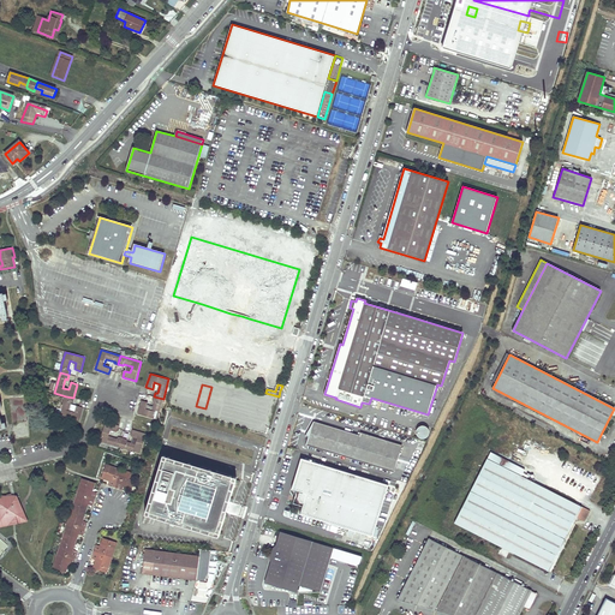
[(66,396),(61,410),(57,408),(55,415),(79,422),(83,408),(76,406),(75,413),(69,411),(71,402),(73,402),(75,399),(73,398),(66,396)]
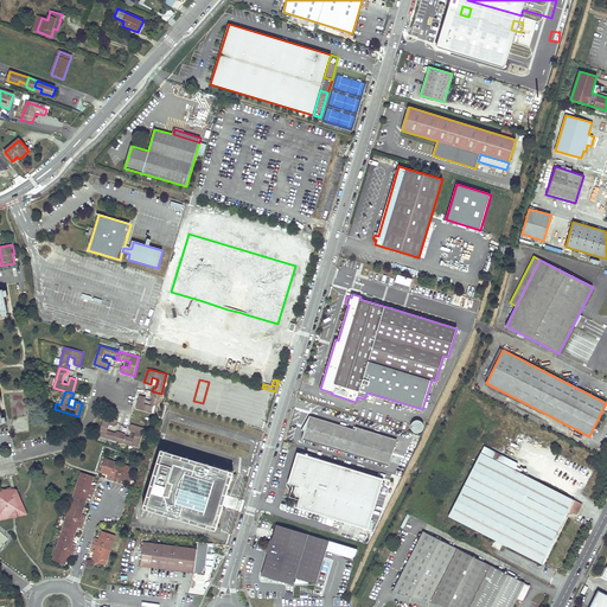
[(153,397),(152,401),(151,406),(145,404),(146,400),(146,397),(140,396),(136,409),(155,414),(161,394),(152,391),(151,396),(153,397)]
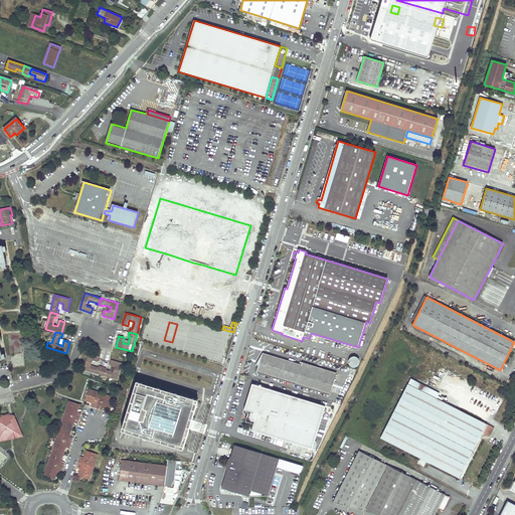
[(99,368),(92,366),(93,360),(98,362),(100,357),(89,353),(83,369),(101,374),(103,367),(99,366),(99,368)]
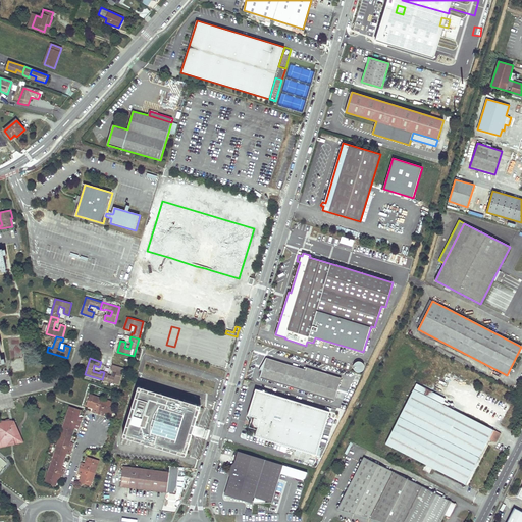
[(305,370),(267,358),(261,377),(334,400),(341,378),(306,367),(305,370)]
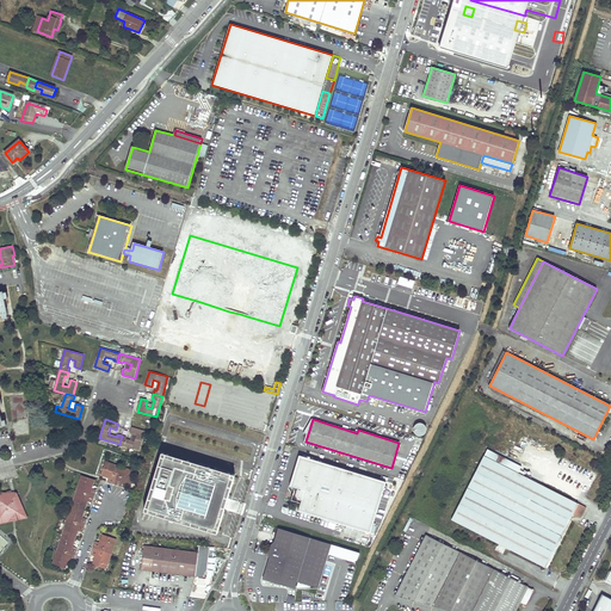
[(425,433),(426,431),(426,429),(425,426),(424,425),(421,424),(419,424),(417,425),(415,426),(414,427),(414,430),(414,432),(415,434),(418,436),(419,436),(421,436),(424,434),(425,433)]
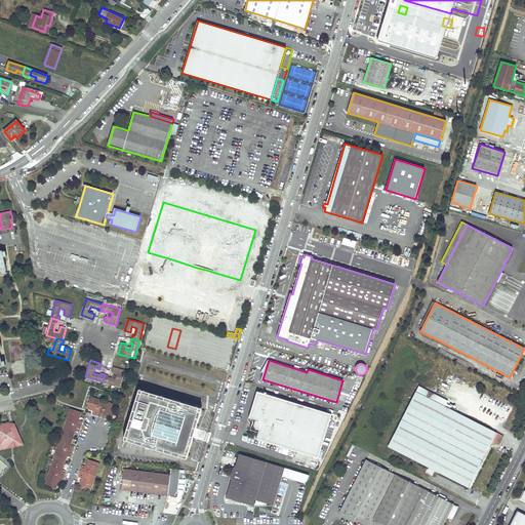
[(105,374),(103,381),(120,387),(124,370),(113,367),(112,372),(117,374),(115,379),(108,377),(109,375),(105,374)]
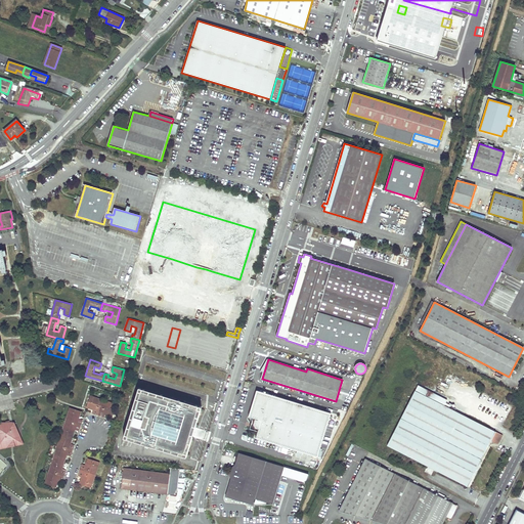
[(140,389),(125,439),(187,457),(195,433),(203,407),(140,389)]
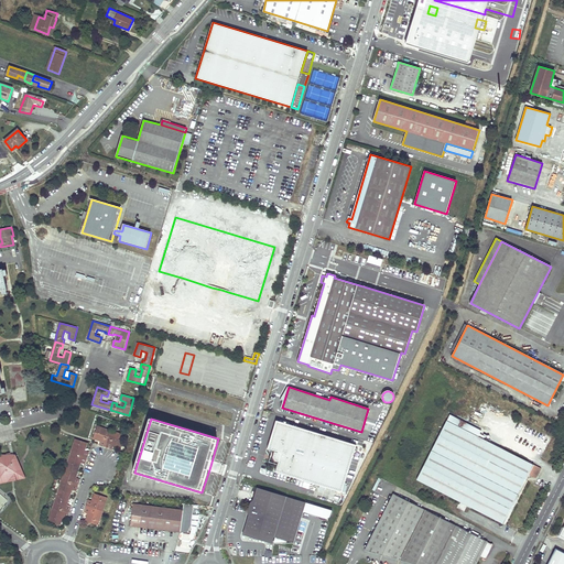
[(278,462),(275,472),(321,485),(326,486),(342,491),(348,472),(351,473),(354,467),(349,466),(356,445),(277,421),(268,448),(274,451),(278,452),(275,457),(279,458),(278,462)]
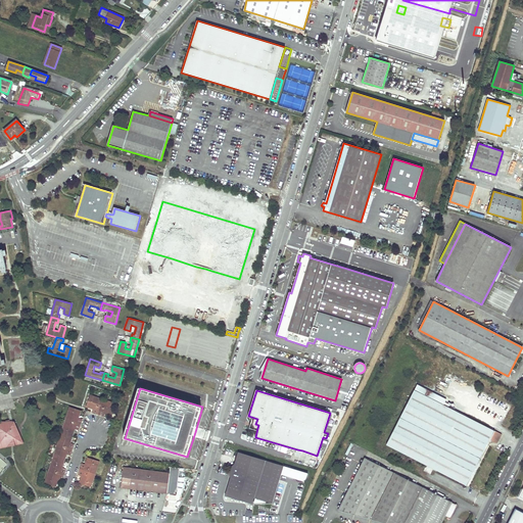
[(501,434),(436,401),(426,396),(414,390),(386,444),(467,485),(489,440),(495,443),(501,434)]
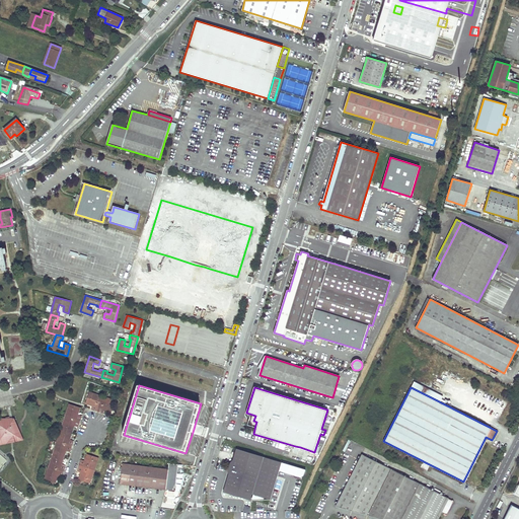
[(423,393),(433,398),(435,393),(425,388),(423,393)]
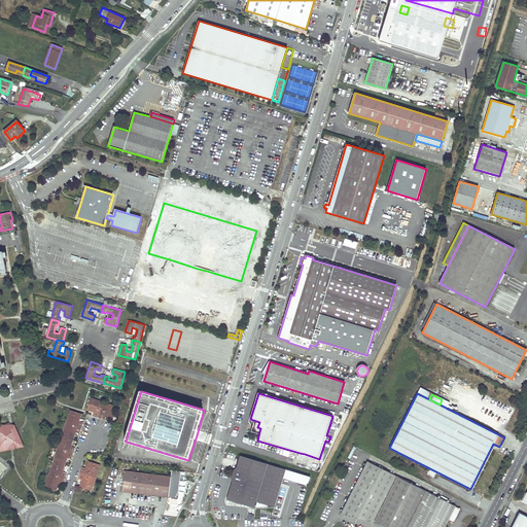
[(94,416),(99,418),(104,401),(92,397),(91,401),(88,410),(95,413),(94,416)]
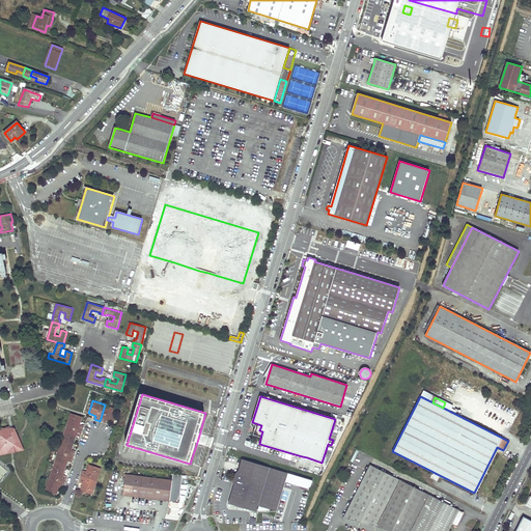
[(114,421),(117,410),(105,404),(100,421),(106,423),(107,419),(114,421)]
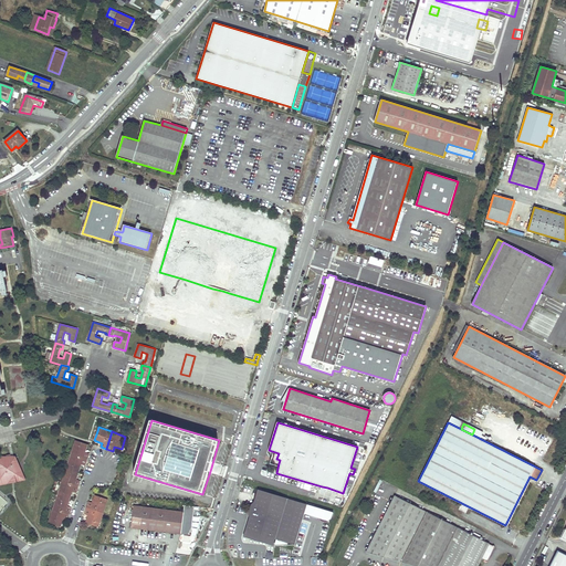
[(81,481),(79,480),(76,480),(81,464),(85,465),(90,454),(85,452),(87,444),(75,441),(49,523),(61,526),(63,520),(67,521),(71,509),(67,507),(72,492),(76,493),(81,481)]
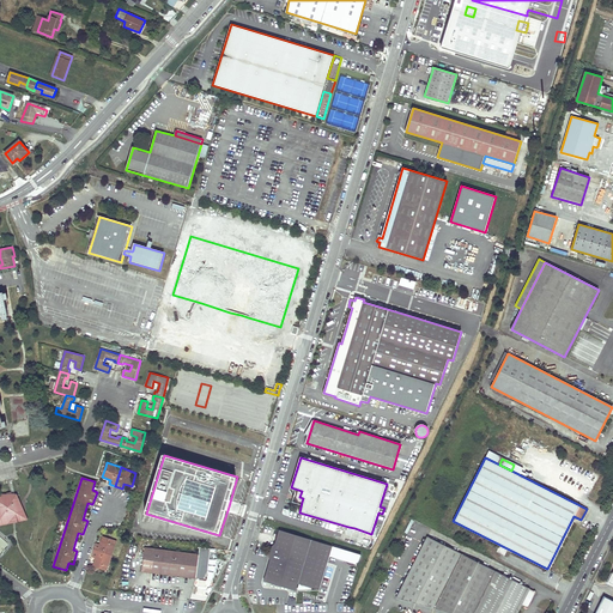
[(17,495),(0,493),(0,526),(28,520),(17,495)]
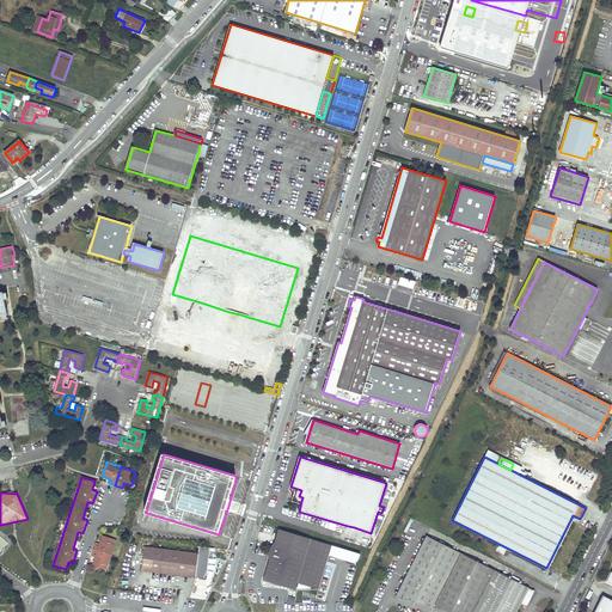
[(294,589),(297,582),(311,539),(280,530),(275,545),(273,546),(274,549),(273,554),(269,556),(271,558),(264,580),(294,589)]
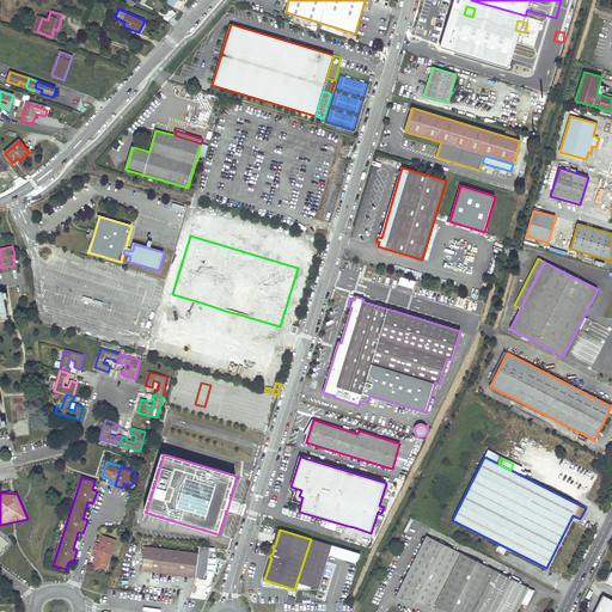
[(93,549),(111,555),(116,540),(102,536),(99,544),(96,543),(93,549)]
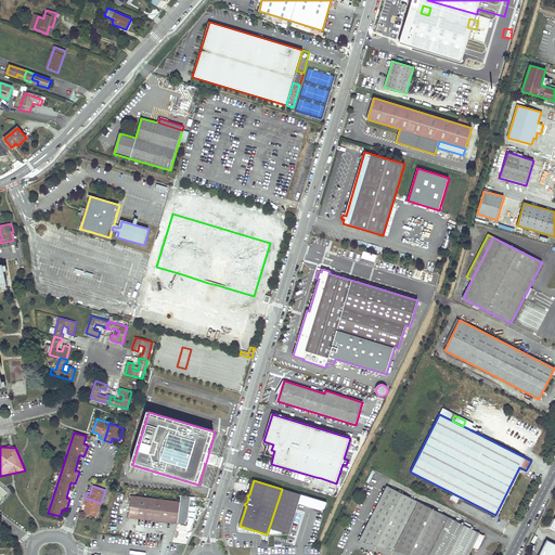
[(485,536),(387,487),(359,541),(408,554),(467,554),(472,547),(478,551),(485,536)]
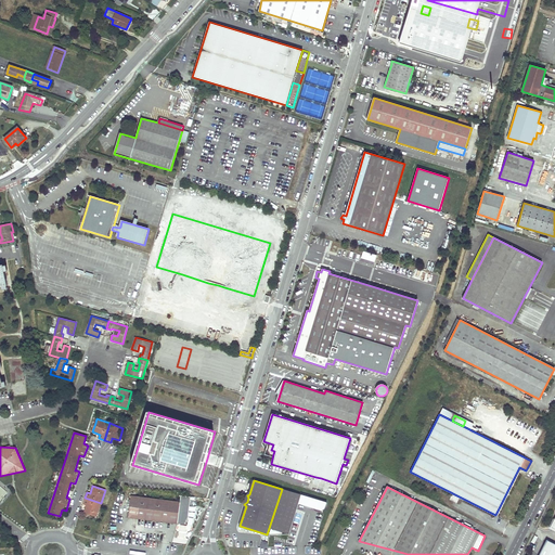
[(326,503),(282,489),(269,528),(271,529),(269,534),(283,534),(283,532),(289,534),(298,503),(314,508),(314,510),(319,511),(319,510),(322,511),(323,510),(324,507),(325,505),(326,504),(326,503)]
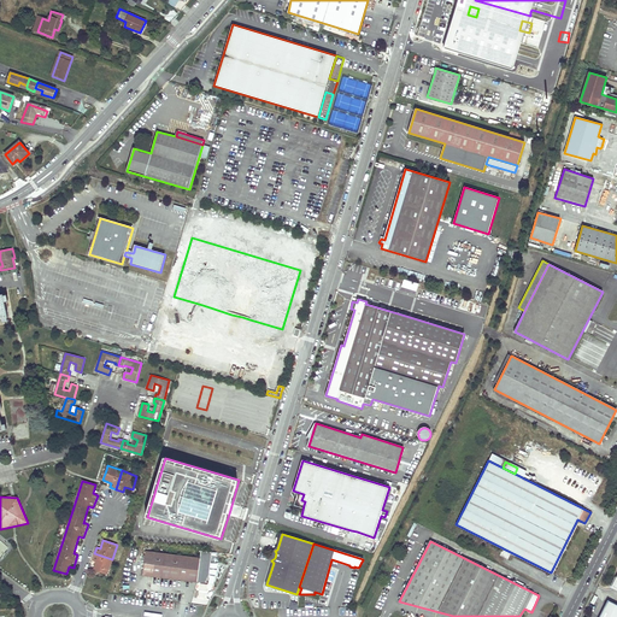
[(200,558),(197,581),(205,582),(209,575),(212,553),(201,551),(200,558)]
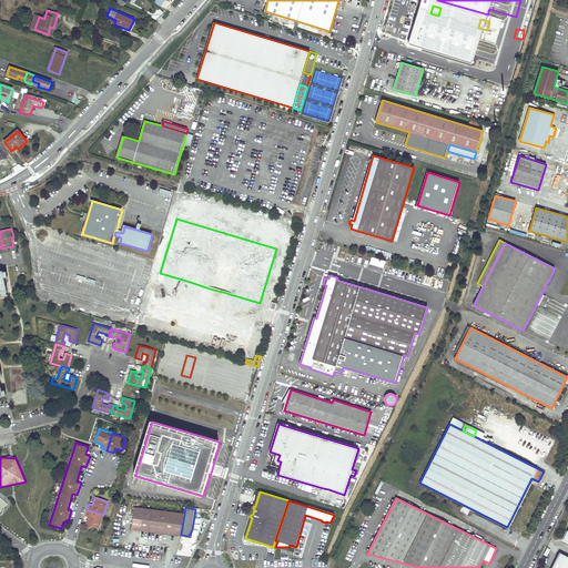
[(134,508),(132,529),(181,535),(184,514),(134,508)]
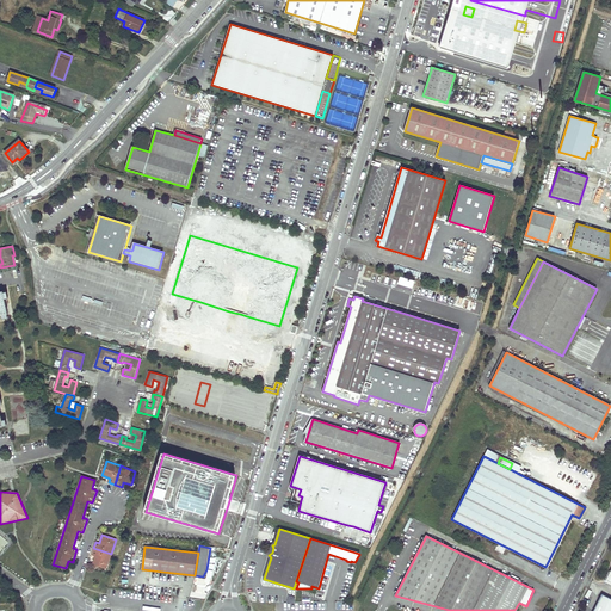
[(91,555),(94,556),(92,565),(106,569),(111,554),(93,548),(91,555)]
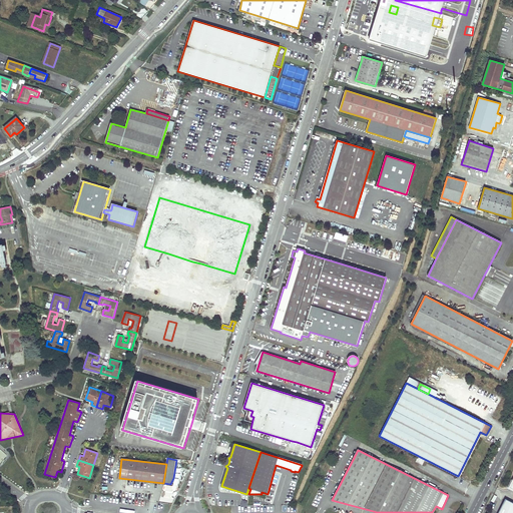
[(512,512),(512,502),(505,499),(498,512),(512,512)]
